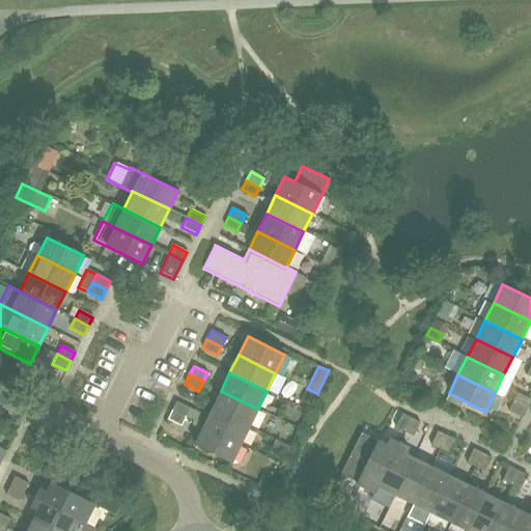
[(257,409),(221,391),(212,409),(249,426),(257,409)]
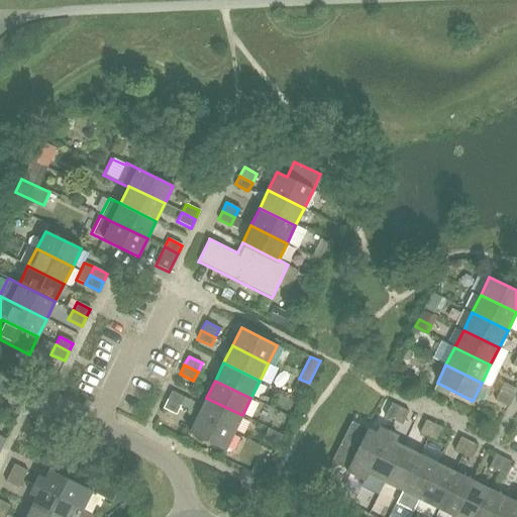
[(499,391),(513,398),(516,389),(504,383),(499,391)]
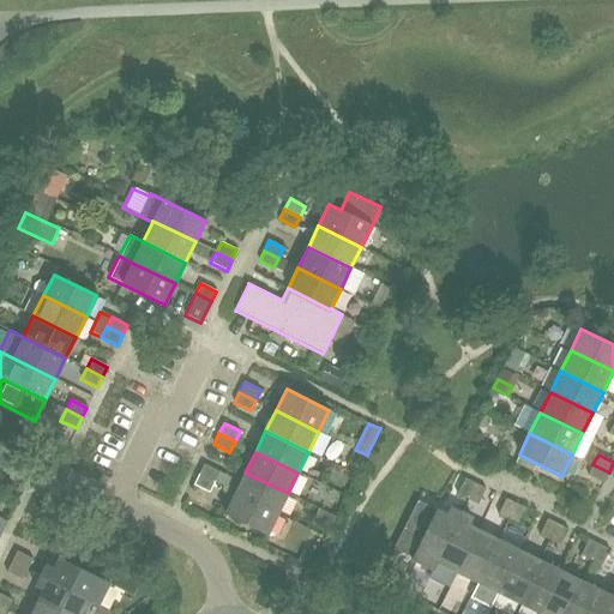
[(204,464),(198,475),(214,482),(220,471),(204,464)]
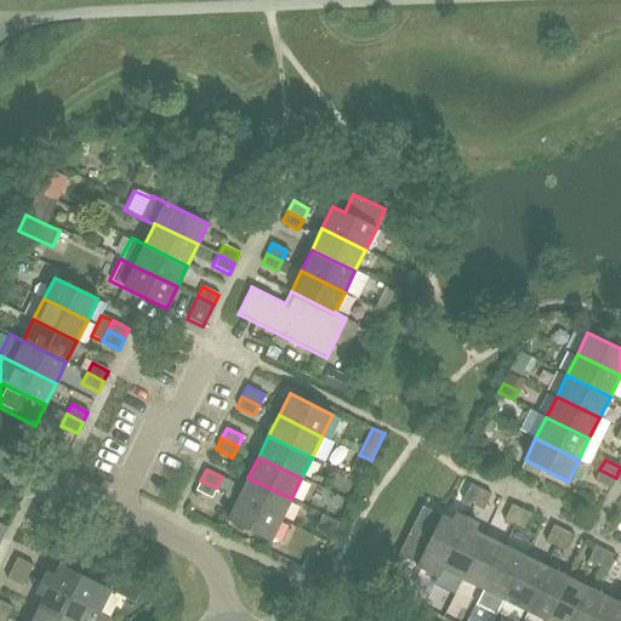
[(616,478),(599,469),(594,480),(610,489),(616,478)]
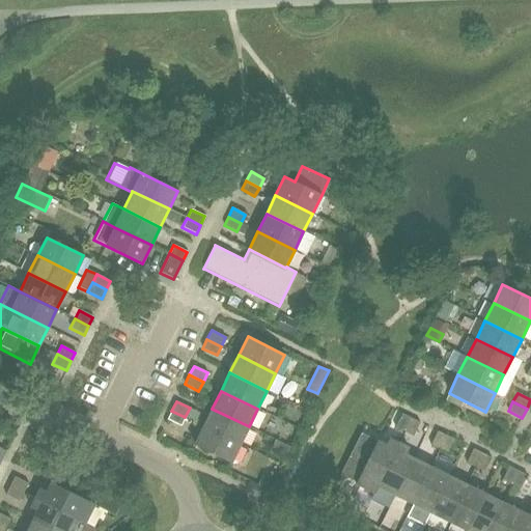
[(249,426),(212,409),(203,426),(240,444),(249,426)]
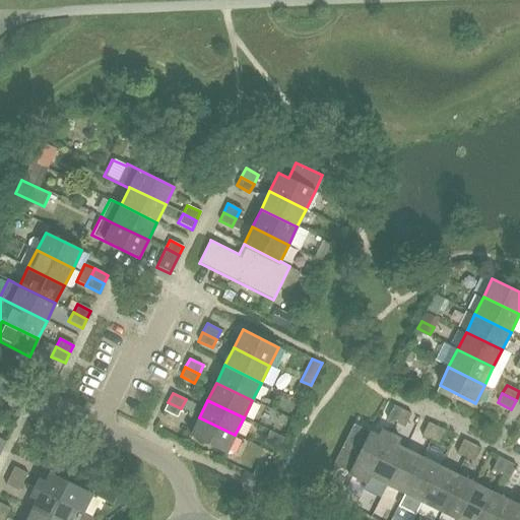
[(177,417),(181,408),(168,402),(164,410),(177,417)]
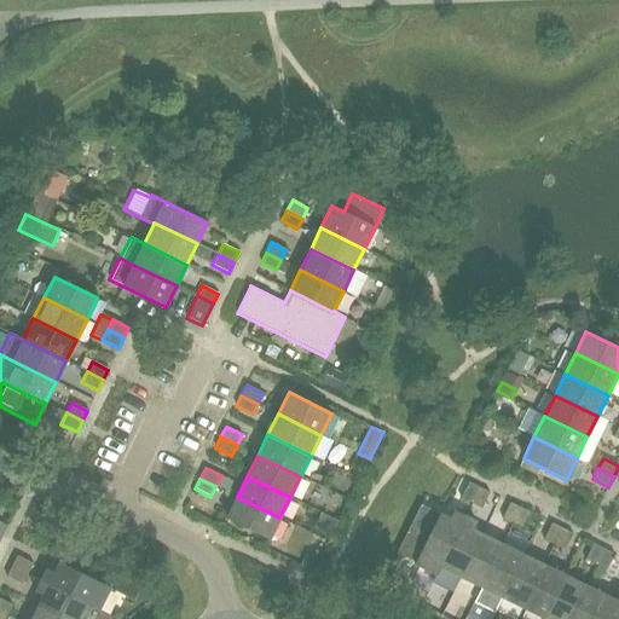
[(461,498),(470,503),(479,487),(468,482),(461,498)]
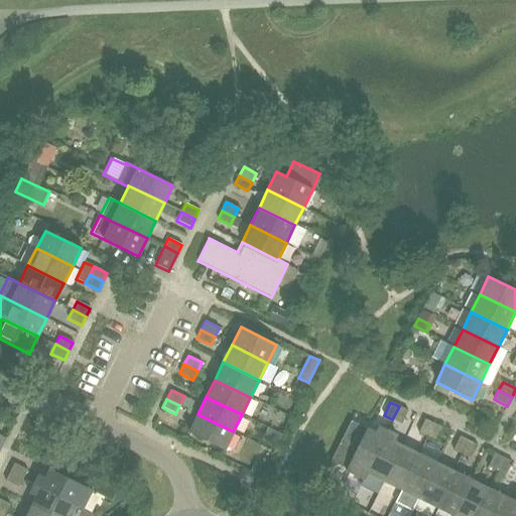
[(399,406),(392,419),(401,424),(408,410),(399,406)]
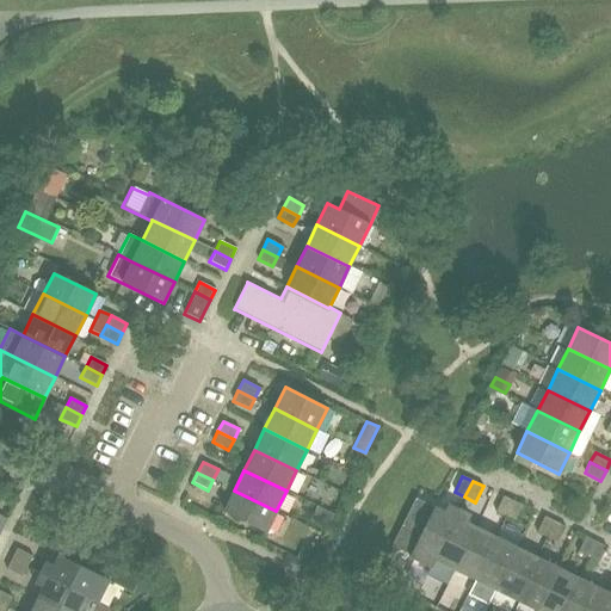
[(266,532),(276,511),(234,491),(223,512),(266,532)]
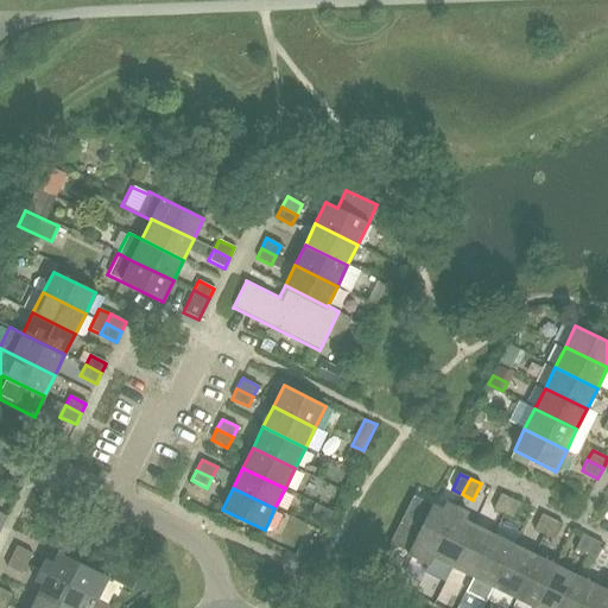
[(493,510),(504,514),(511,499),(500,494),(493,510)]
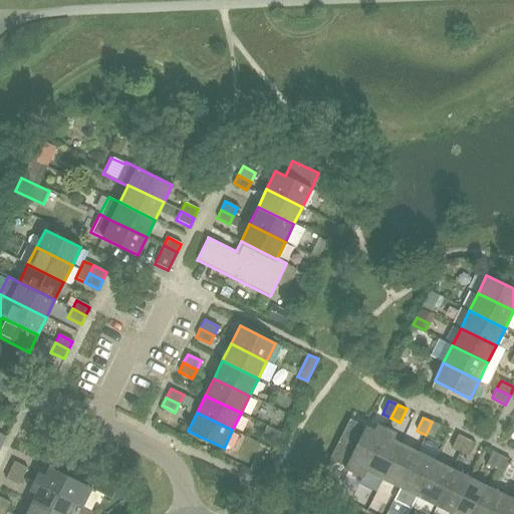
[(364,471),(386,429),(376,425),(372,431),(349,419),(329,459),(344,467),(343,468),(362,478),(365,471),(364,471)]
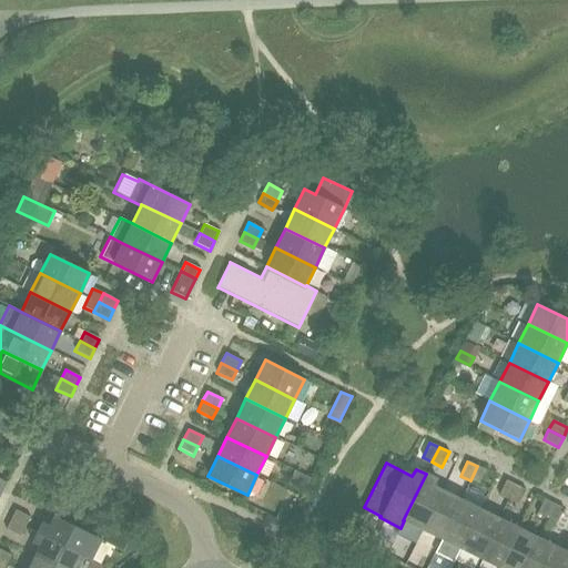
[(477,466),(470,480),(479,486),(487,470),(477,466)]
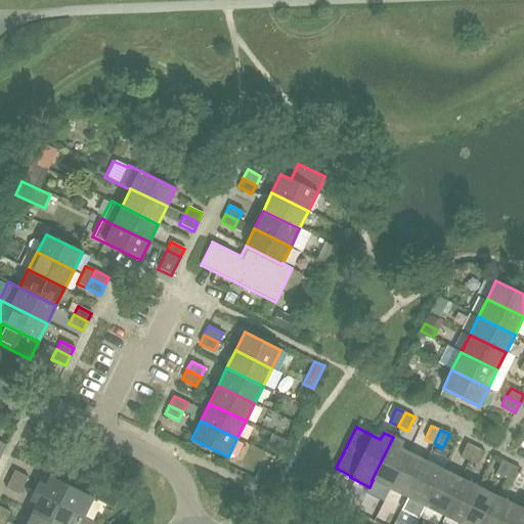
[(390,489),(407,452),(399,448),(402,442),(393,437),(372,480),(373,480),(390,489)]
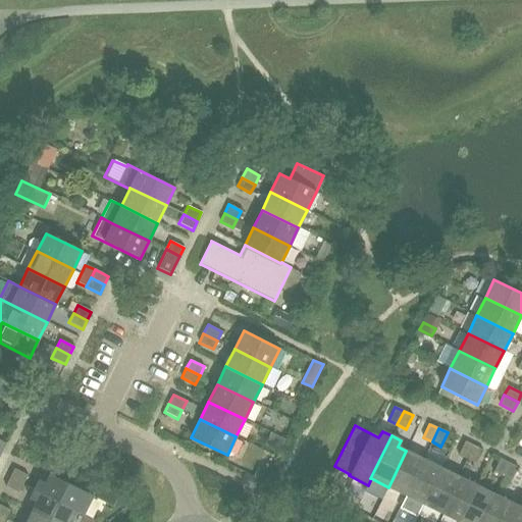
[(458,455),(467,459),(474,446),(465,441),(458,455)]
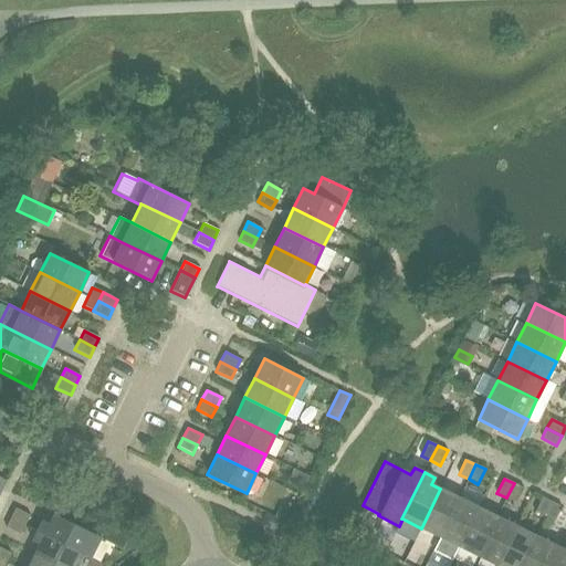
[(523,488),(514,483),(506,498),(516,503),(523,488)]
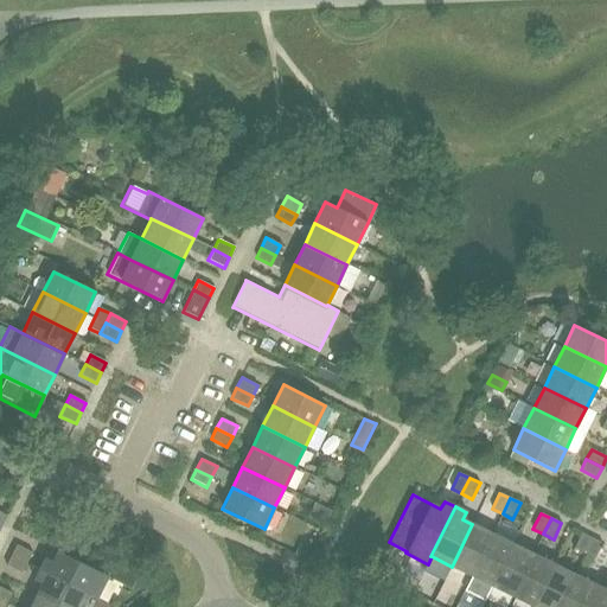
[(472,576),(492,535),(472,524),(452,567),(472,576)]
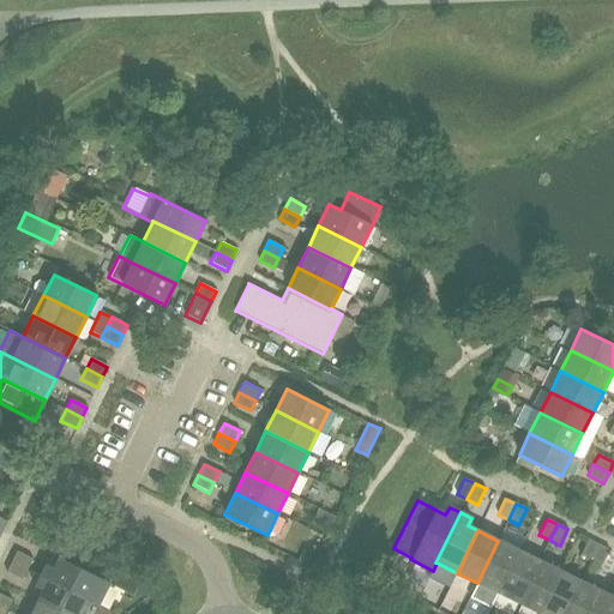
[(581,555),(591,560),(600,545),(588,539),(581,555)]
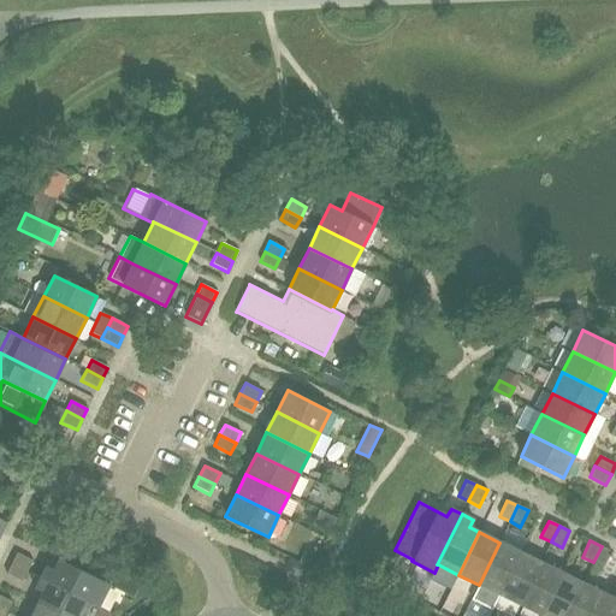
[(499,596),(521,552),(499,543),(479,585),(473,598),(493,608),(499,596)]
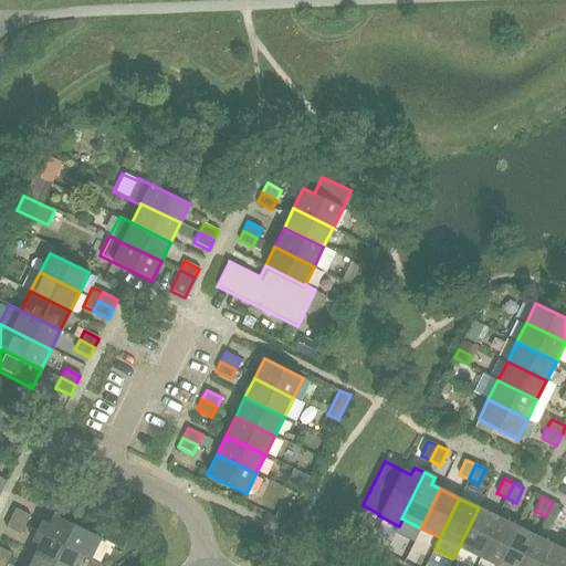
[(562,506),(553,502),(545,516),(554,521),(562,506)]
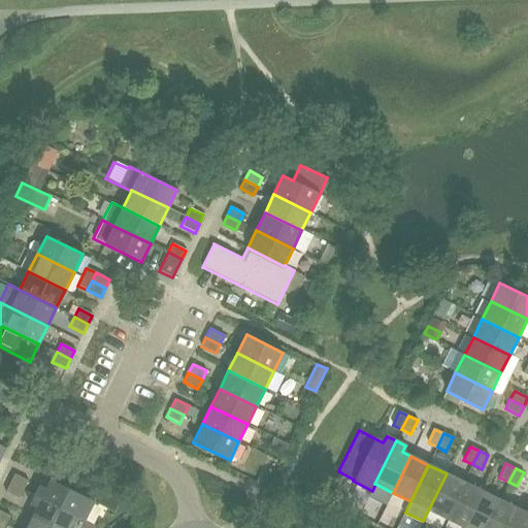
[(9,483),(25,490),(29,481),(14,473),(9,483)]
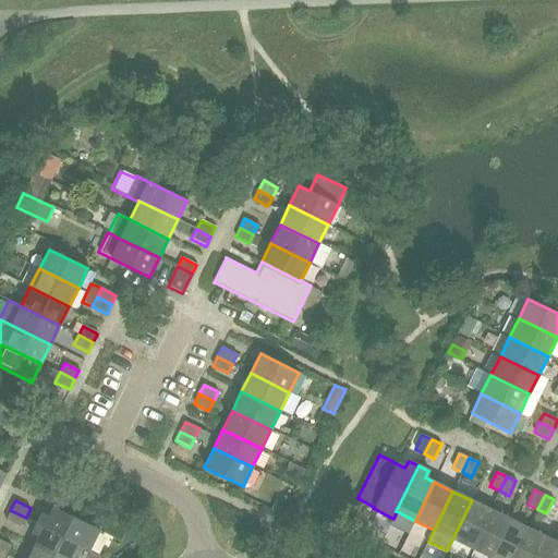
[(281,516),(288,504),(281,500),(274,504),(270,510),(281,516)]
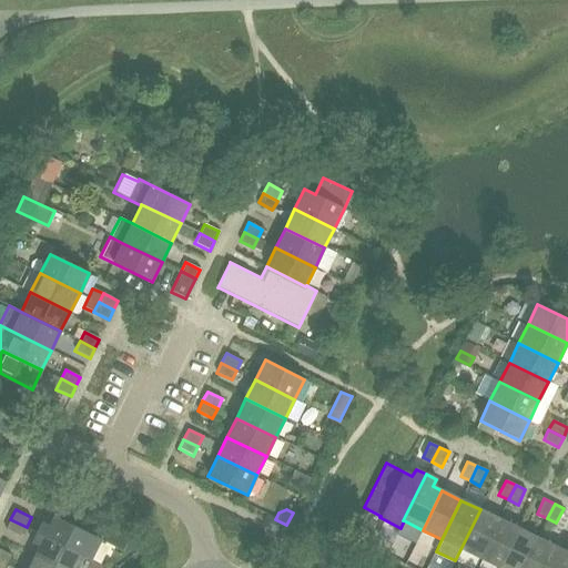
[(479,558),(499,519),(480,509),(460,549),(479,558)]
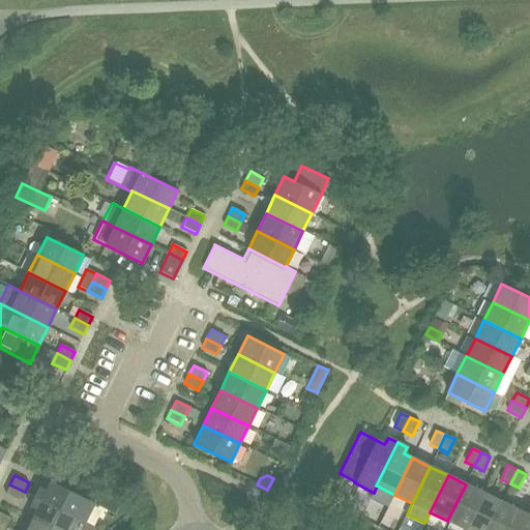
[(94,503),(51,481),(47,491),(39,487),(35,497),(79,518),(78,519),(85,522),(94,503)]
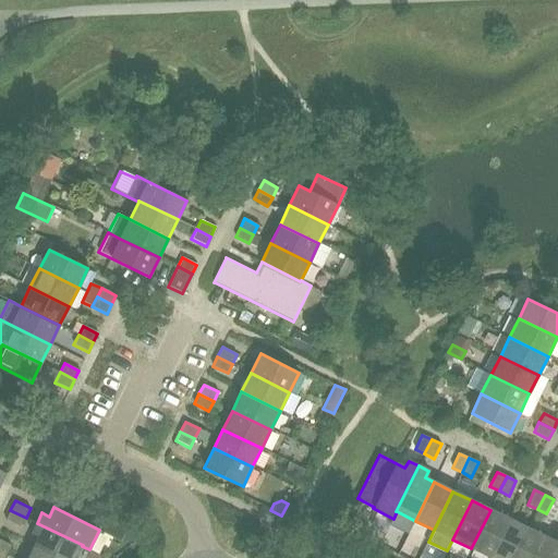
[(26,518),(10,510),(5,519),(22,528),(26,518)]
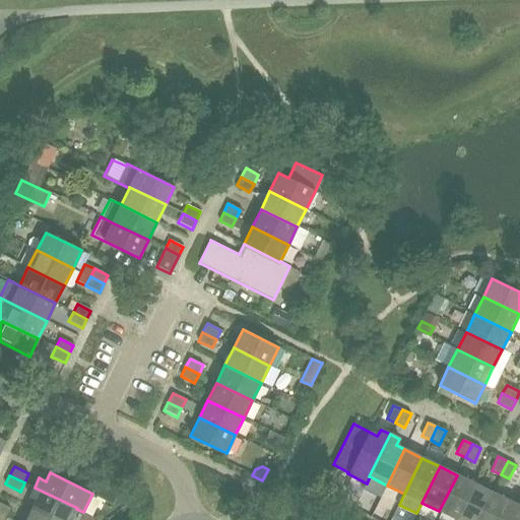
[(456,519),(474,483),(457,475),(439,511),(456,519)]
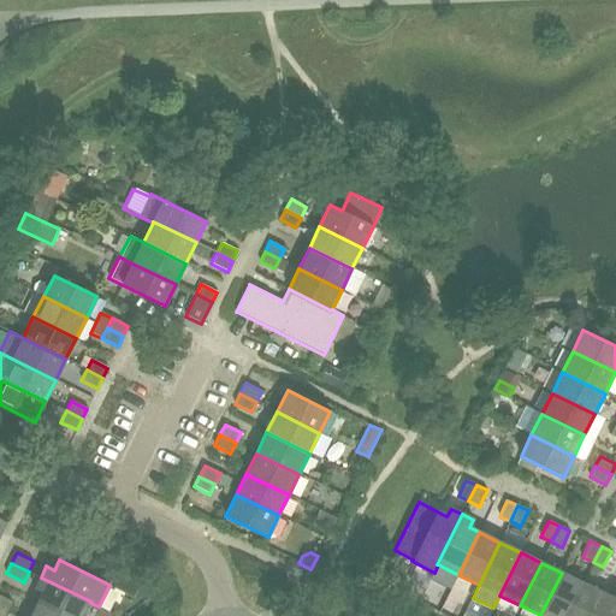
[(542,615),(566,615),(582,584),(562,573),(540,615),(542,615)]
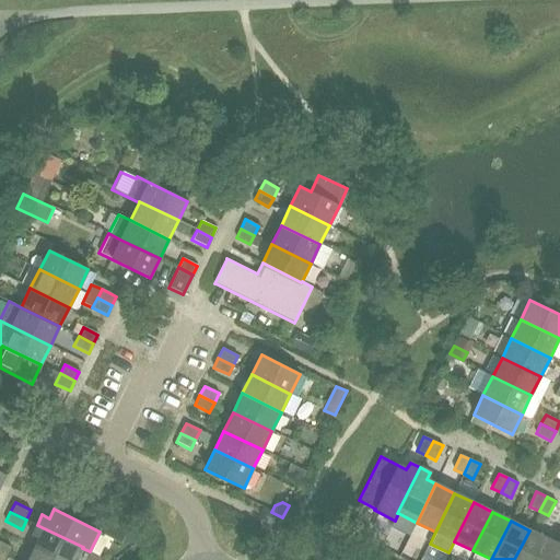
[(60,559),(76,559),(82,548),(83,547),(37,525),(32,535),(39,538),(35,547),(60,559)]
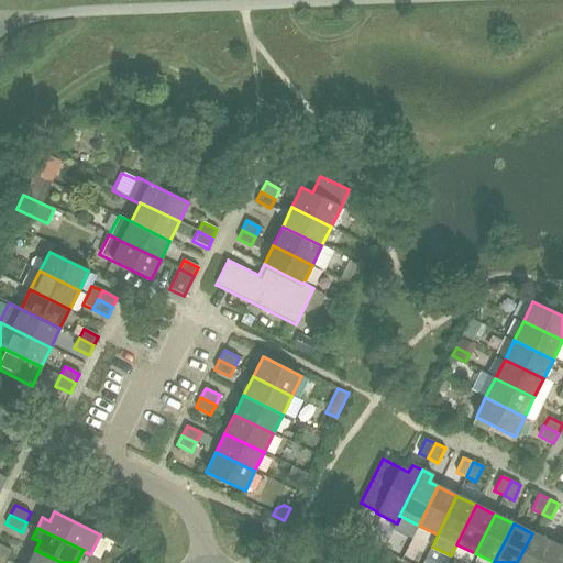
[(388,537),(378,532),(373,544),(383,549),(388,537)]
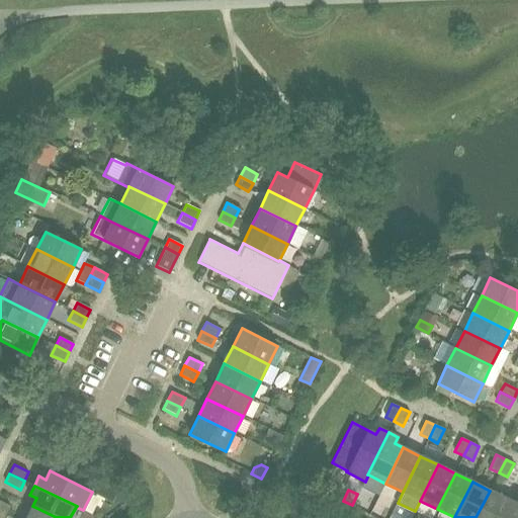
[(498,517),(507,499),(490,491),(476,517),(498,517)]
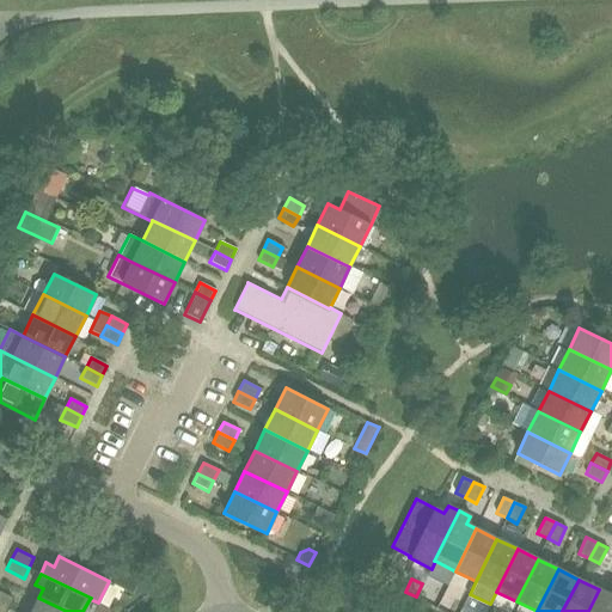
[(611,611),(611,587),(609,594),(599,589),(588,611),(611,611)]
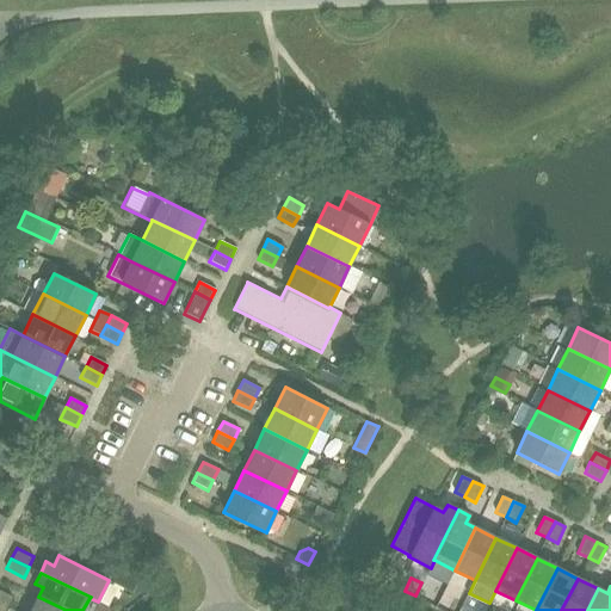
[(0,591),(0,604),(8,608),(13,598),(0,591)]
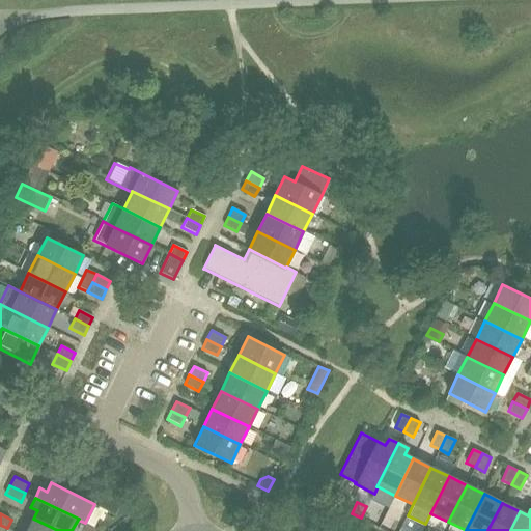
[(57,530),(33,519),(27,530),(57,530)]
